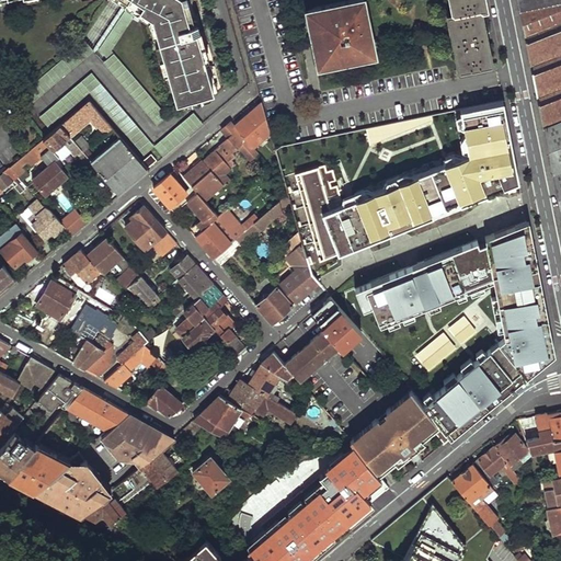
[(128,0),(152,16),(176,101),(195,95),(197,101),(215,95),(196,31),(199,30),(202,29),(201,27),(199,22),(198,22),(197,21),(194,22),(187,0),(128,0)]
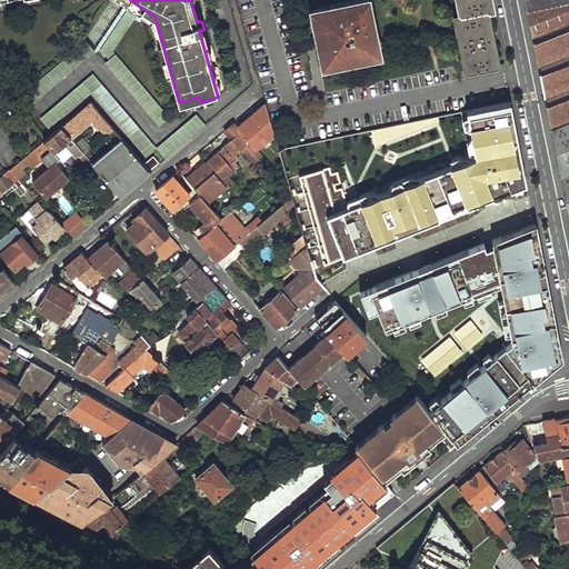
[(190,0),(197,22),(200,21),(201,22),(202,22),(200,13),(199,15),(193,0),(190,0)]
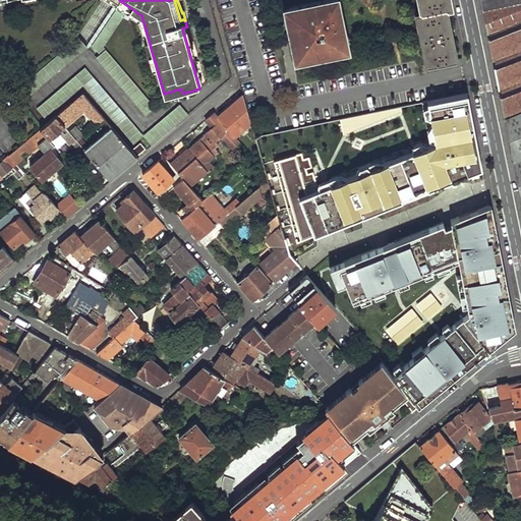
[(339,0),(324,0),(285,8),(296,62),(351,51),(339,0)]
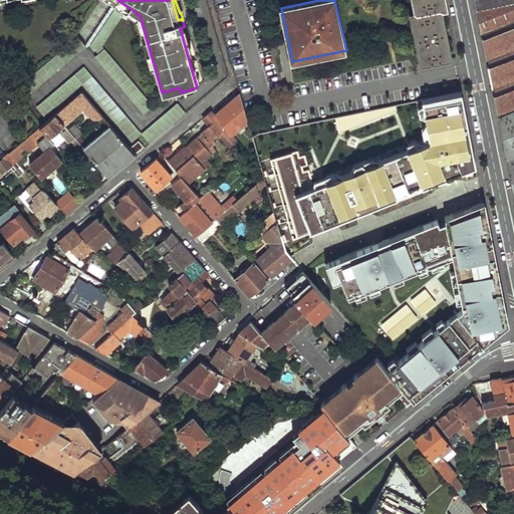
[(413,0),(416,15),(440,10),(444,9),(442,0),(413,0)]
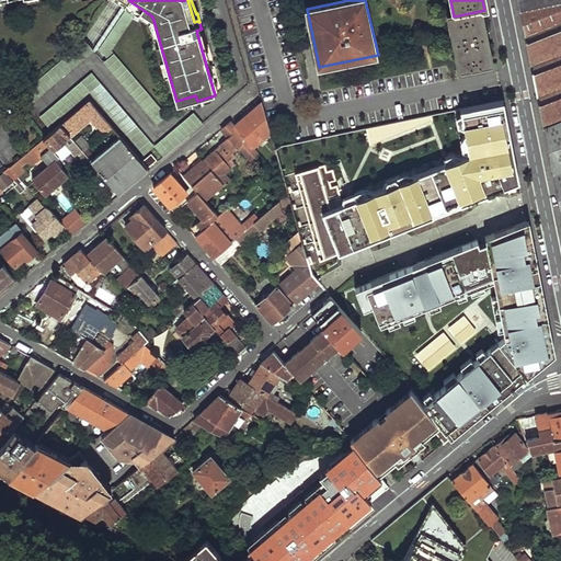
[(526,34),(560,20),(560,0),(518,0),(521,10),(526,34)]
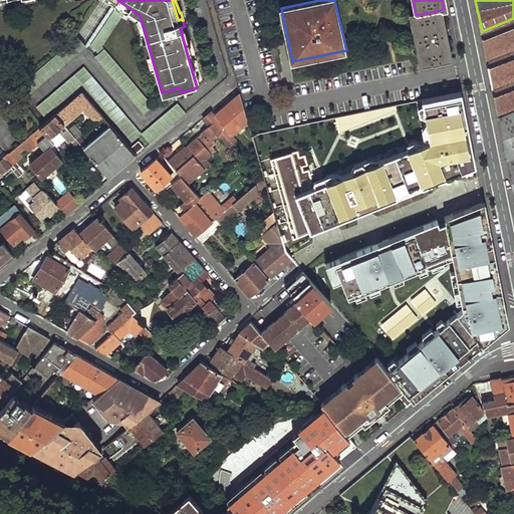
[(98,53),(104,48),(101,45),(124,12),(115,7),(90,44),(98,53)]
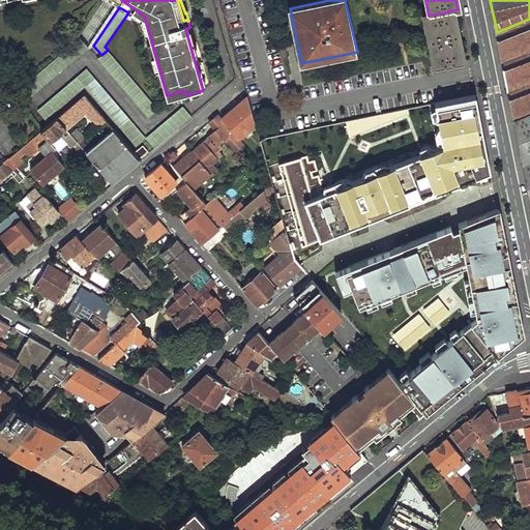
[(423,17),(434,68),(464,62),(459,34),(453,10),(429,16),(423,17)]
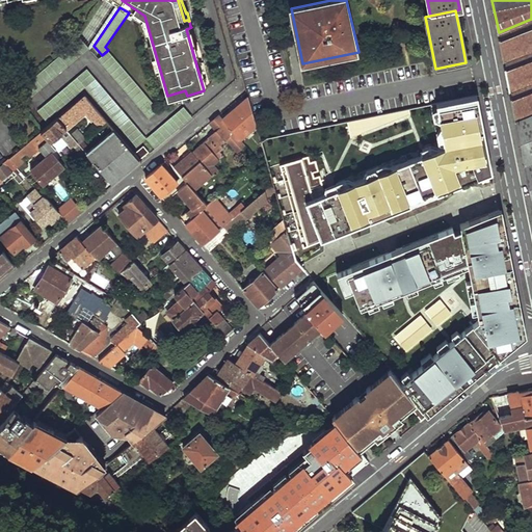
[(513,103),(516,121),(531,113),(531,19),(499,32),(503,54),(513,103)]
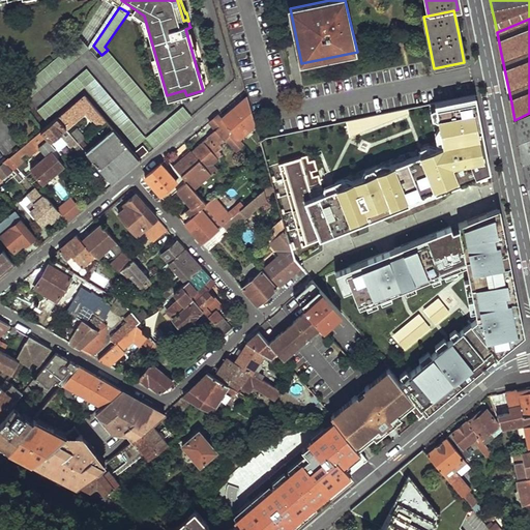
[(185,29),(203,90),(206,88),(204,84),(188,28),(185,29)]
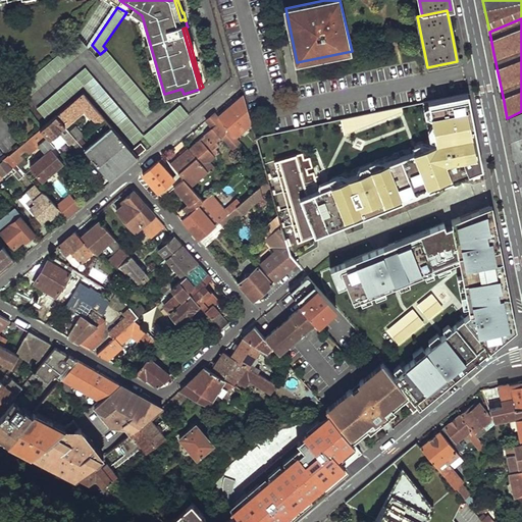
[(79,37),(18,87),(28,97),(87,46),(79,37)]
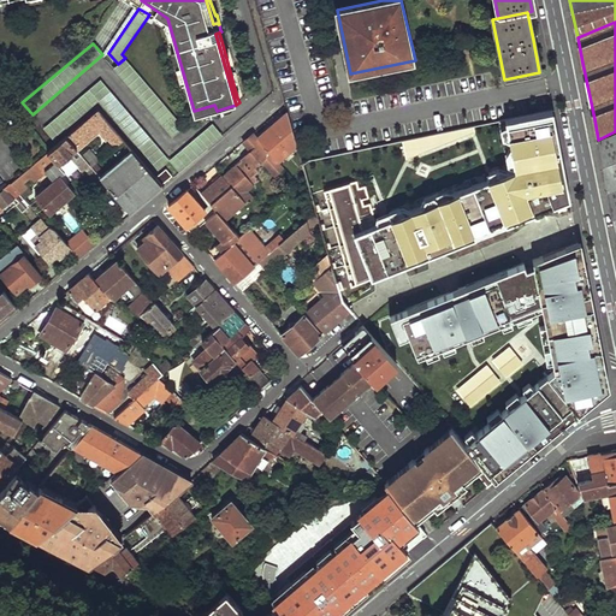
[(172,137),(184,126),(125,58),(118,64),(113,67),(172,137)]
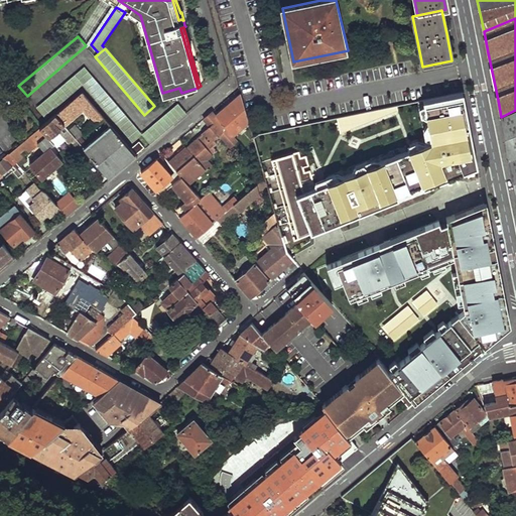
[(132,142),(141,134),(84,66),(36,107),(44,116),(83,84),(132,142)]
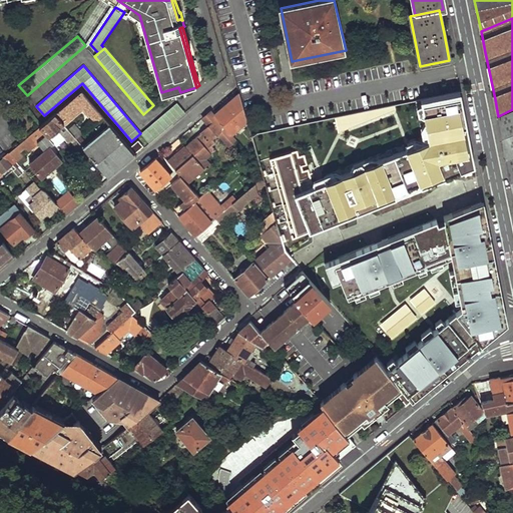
[(82,91),(55,114),(63,123),(83,108),(89,116),(92,115),(97,122),(103,117),(82,91)]
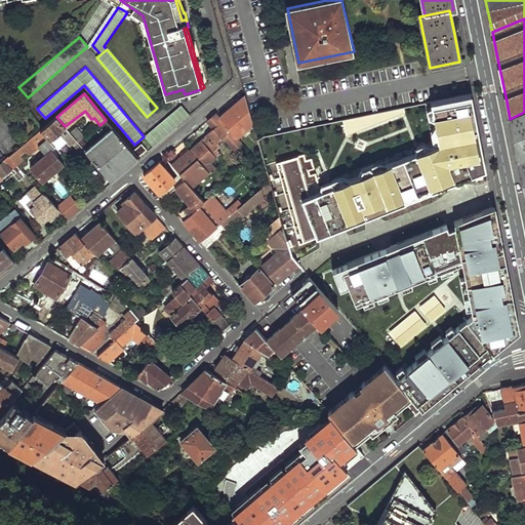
[(471,94),(431,103),(436,149),(433,150),(423,145),(442,191),(486,173),(471,94)]
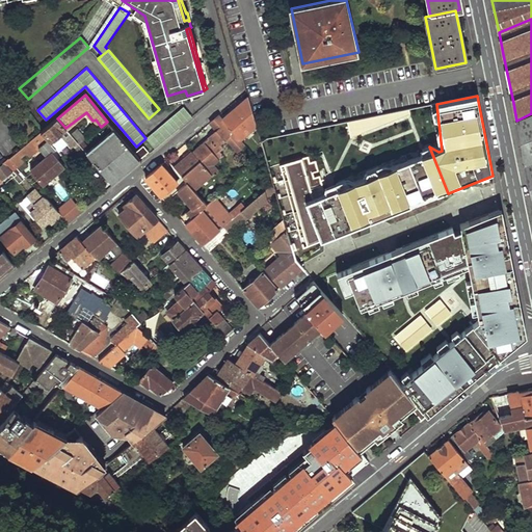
[(248,97),(222,118),(240,139),(257,126),(248,97)]
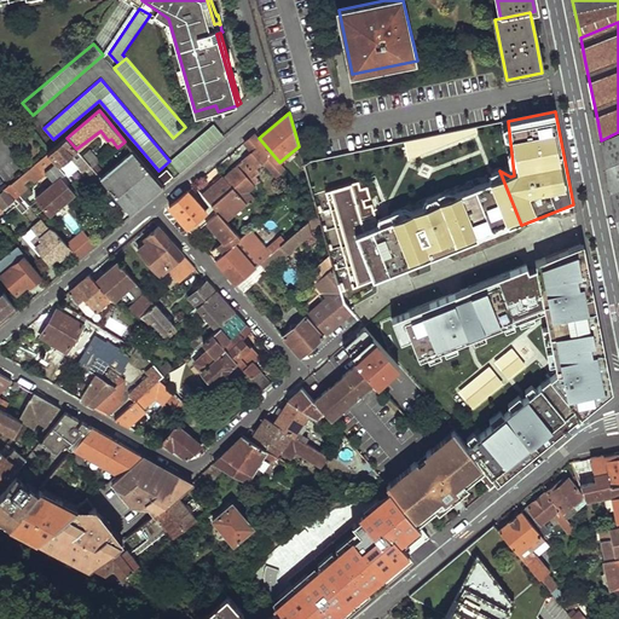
[(213,125),(169,161),(180,173),(224,136),(213,125)]
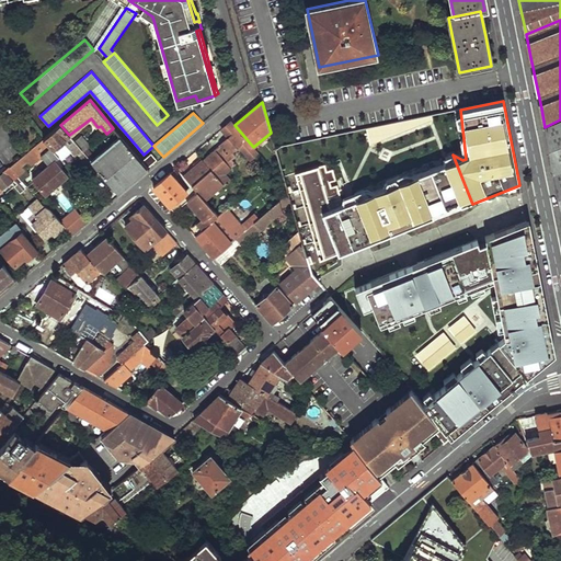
[(556,180),(560,209),(560,119),(545,127),(548,145),(556,180)]
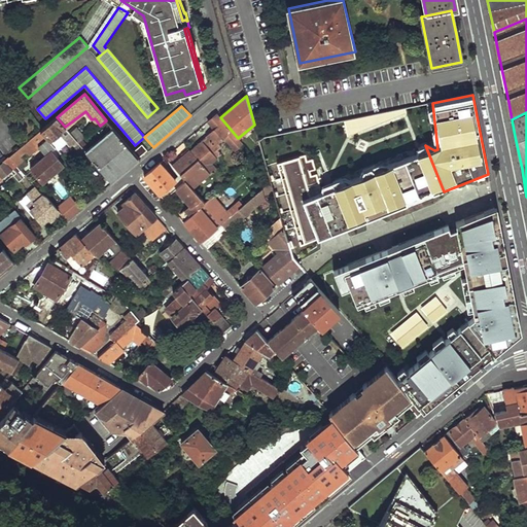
[(216,129),(203,140),(217,156),(221,153),(218,149),(222,145),(218,141),(224,136),(235,148),(241,142),(238,138),(220,117),(217,113),(209,121),(216,129)]
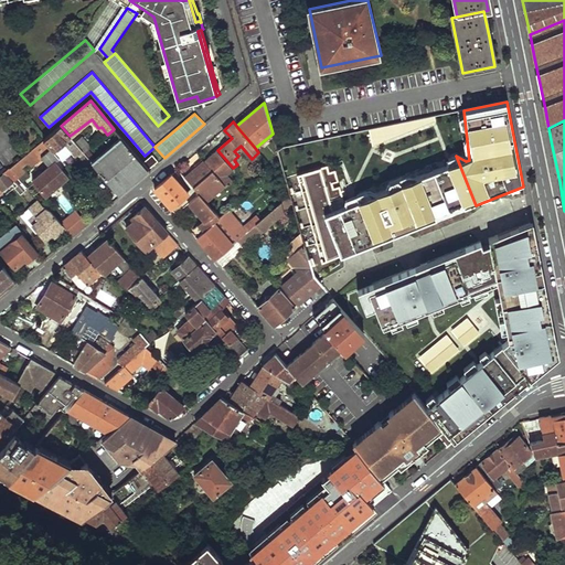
[(369,131),(373,145),(398,136),(394,123),(369,131)]
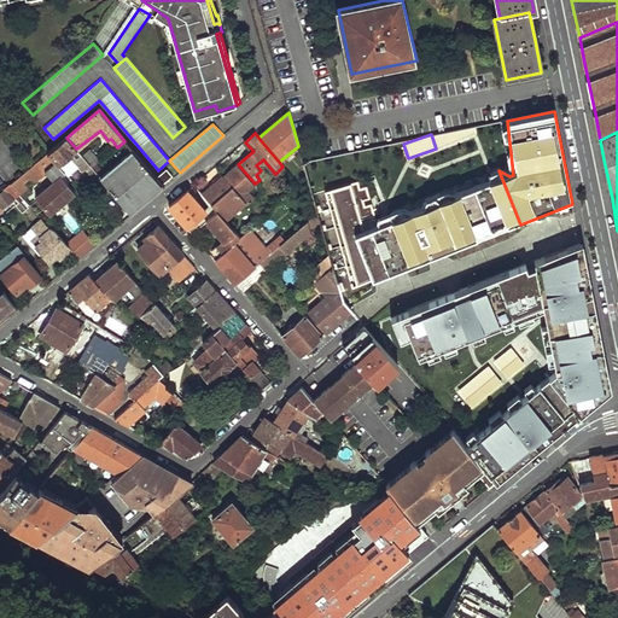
[(66,138),(47,152),(65,173),(69,176),(80,167),(100,190),(106,185),(100,178),(93,168),(86,159),(76,149),(66,138)]
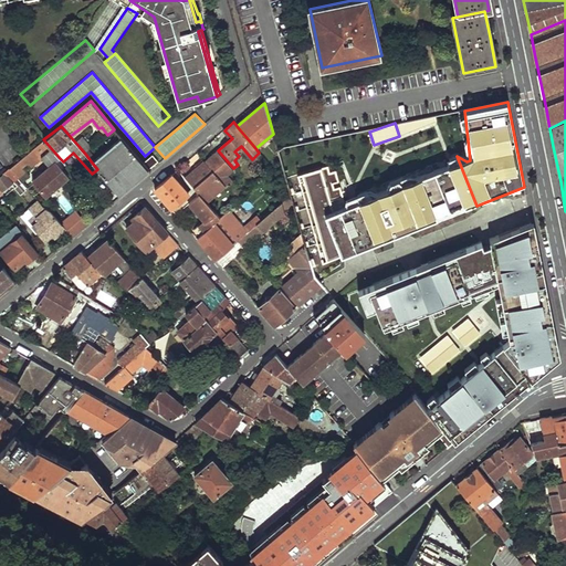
[(122,137),(92,163),(97,169),(119,195),(136,180),(148,169),(143,163),(122,137)]
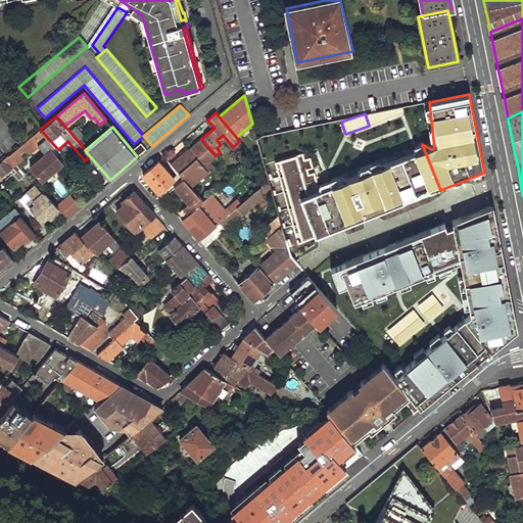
[(48,151),(31,168),(42,181),(63,163),(51,149),(55,146),(40,129),(24,143),(30,151),(41,142),(42,144),(40,146),(44,151),(47,149),(48,151)]
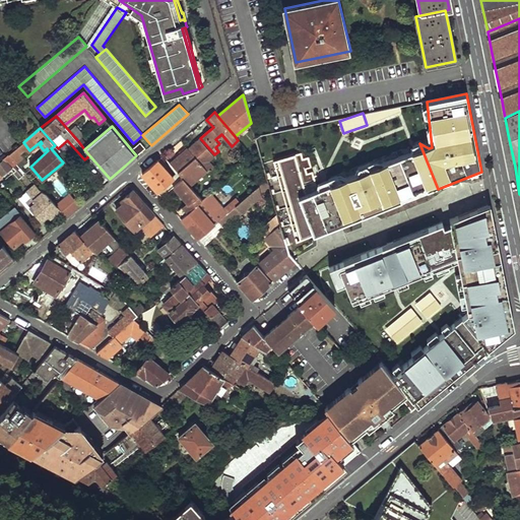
[(76,130),(72,134),(78,141),(82,137),(76,130)]
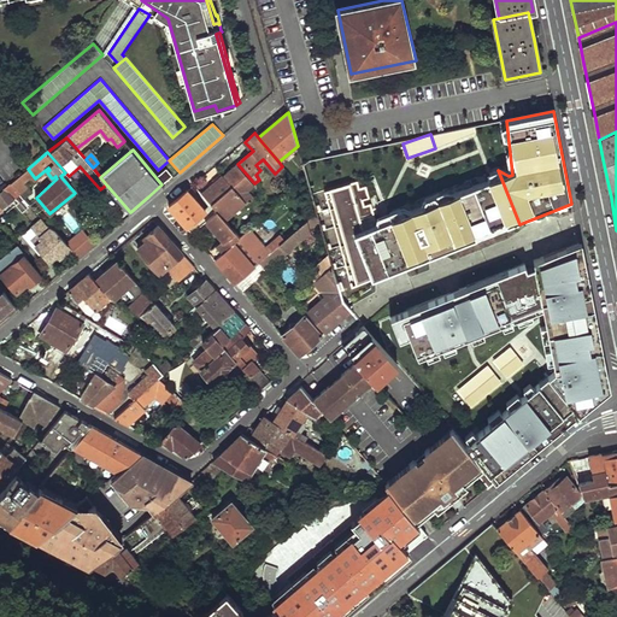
[(238,164),(224,175),(246,200),(262,218),(265,215),(254,205),(257,201),(247,189),(254,183),(238,164)]
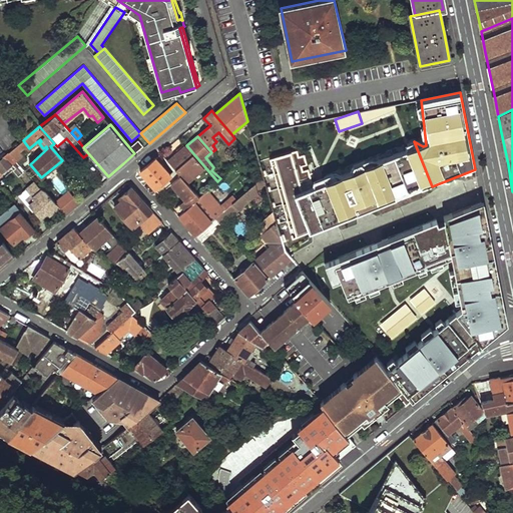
[(138,140),(129,147),(134,153),(143,146),(138,140)]
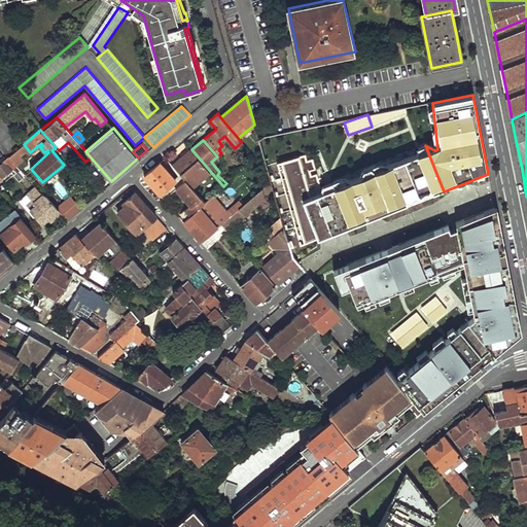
[(22,145),(9,155),(16,164),(21,169),(27,164),(20,155),(26,150),(22,145)]
